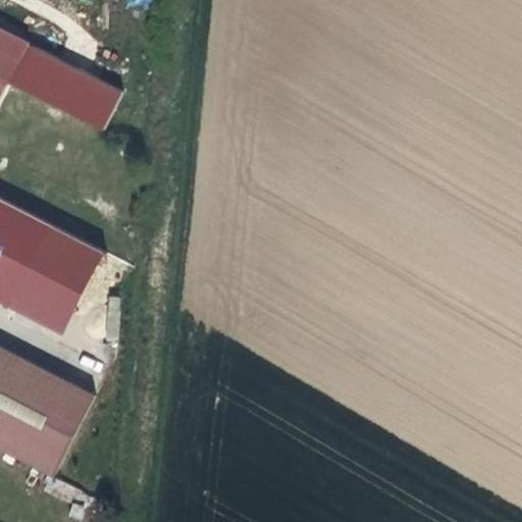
[(32,45),(5,32),(0,41),(0,79),(11,85),(32,45)]
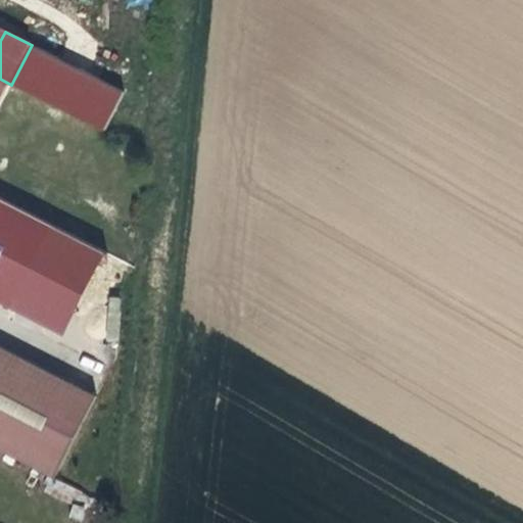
[(0,106),(11,85),(0,79),(0,106)]
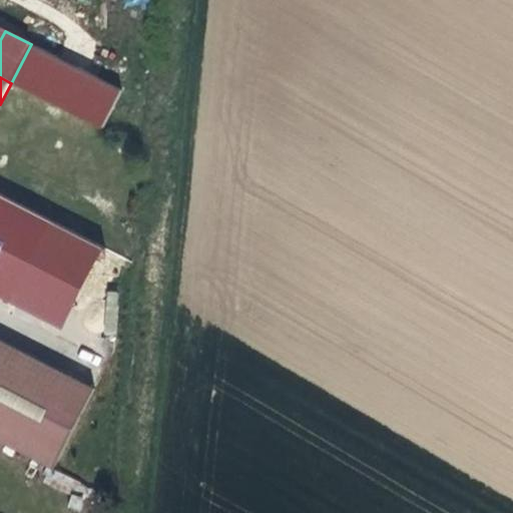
[(0,196),(0,298),(61,329),(102,248),(0,196)]
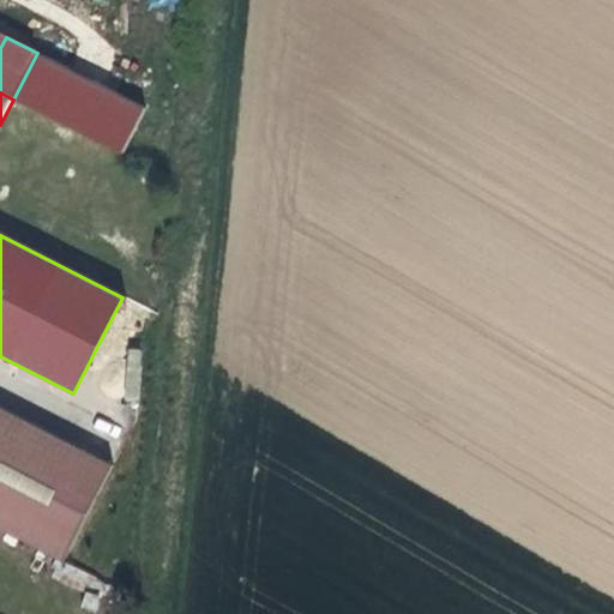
[(82,452),(0,411),(0,437),(71,474),(82,452)]
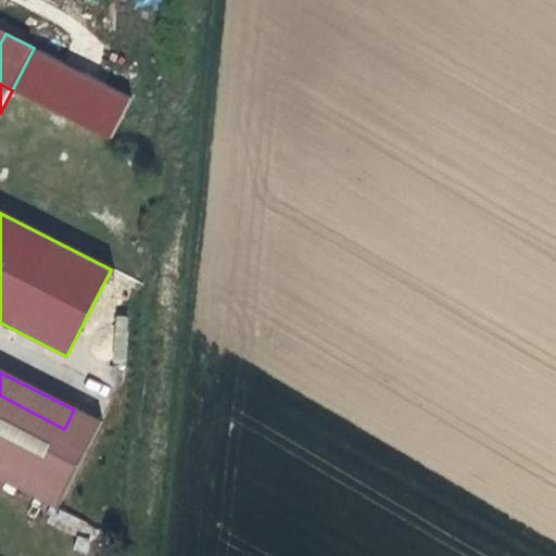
[(0,481),(60,512),(103,425),(74,409),(64,429),(0,395),(0,481)]
